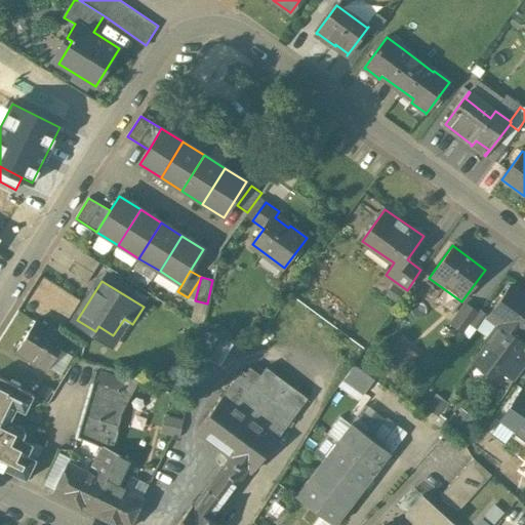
[(524,327),(524,298),(510,287),(486,319),(499,328),(501,330),(505,324),(518,333),(514,339),(516,340),(517,339),(524,327)]
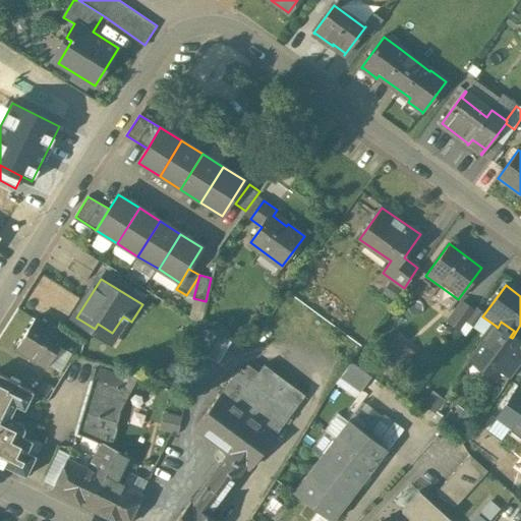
[(461,329),(475,307),(462,298),(448,320),(461,329)]
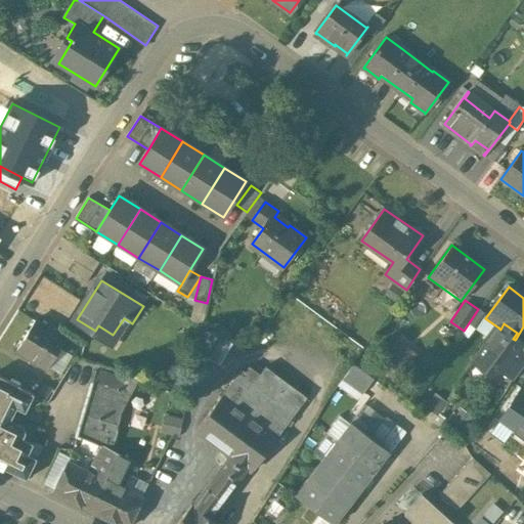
[(64,339),(35,320),(17,350),(46,367),(47,365),(58,348),(64,339)]
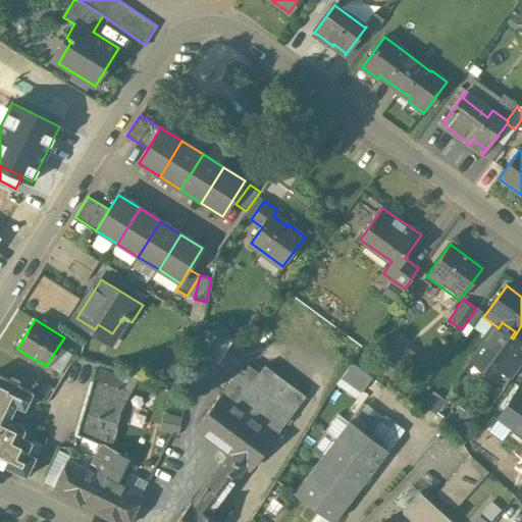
[(497,326),(471,360),(496,378),(502,371),(511,360),(503,354),(513,338),(511,337),(515,331),(502,322),(499,328),(497,326)]
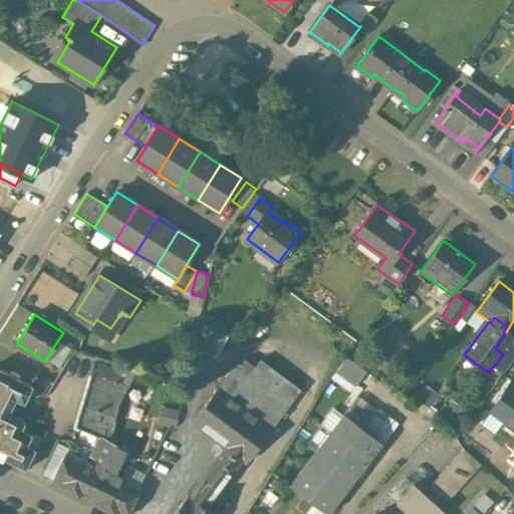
[(513,337),(506,332),(505,333),(495,348),(503,354),(494,365),(504,372),(513,358),(513,337)]
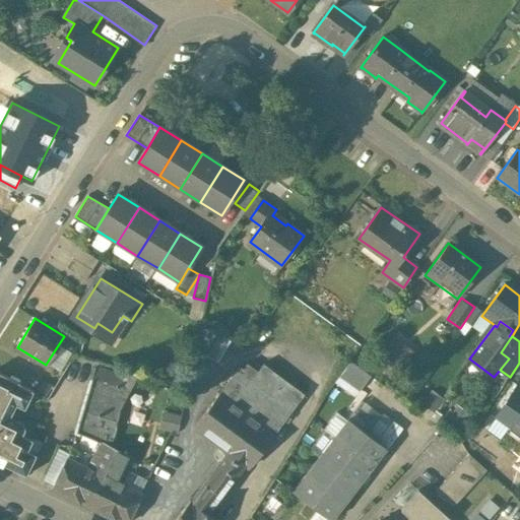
[(58,345),(47,363),(55,368),(65,350),(58,345)]
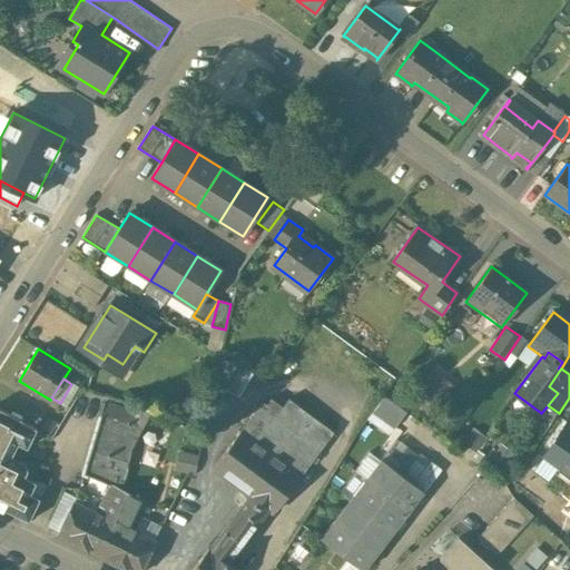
[(406,413),(385,397),(374,412),(396,428),(406,413)]
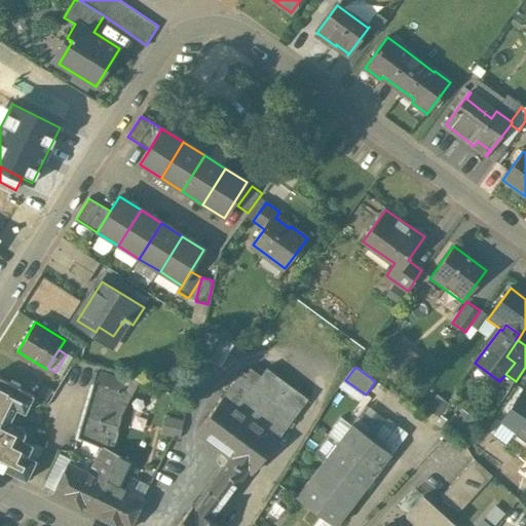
[(308,400),(266,369),(261,376),(250,368),(246,374),(242,371),(222,399),(277,441),(308,400)]
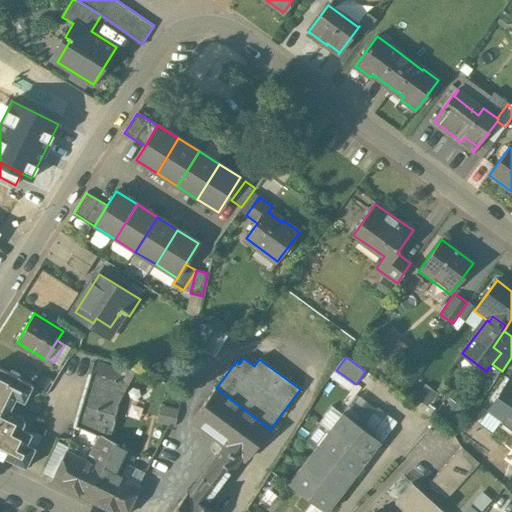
[(119,369),(96,363),(79,419),(85,431),(100,438),(108,442),(118,406),(138,368),(121,363),(119,369)]
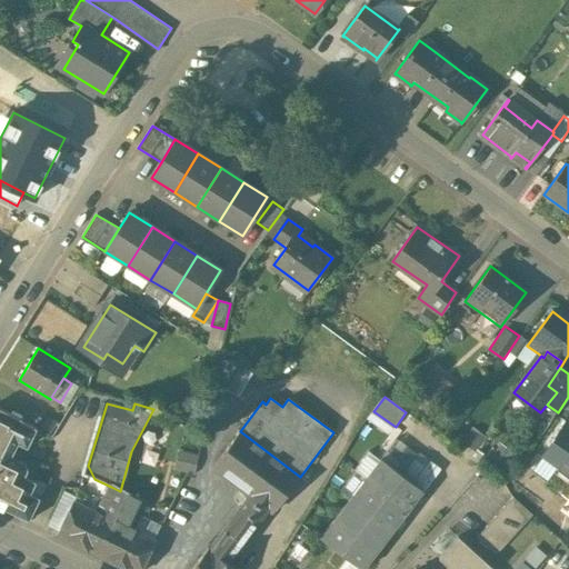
[(20,419),(0,409),(0,507),(28,521),(39,499),(29,495),(35,482),(23,477),(26,472),(23,462),(10,456),(16,443),(26,448),(35,429),(19,421),(20,419)]
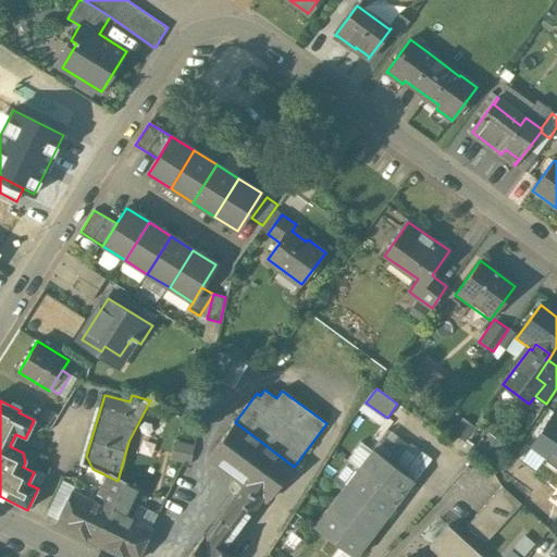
[(556,468),(556,412),(555,412),(529,447),(556,468)]
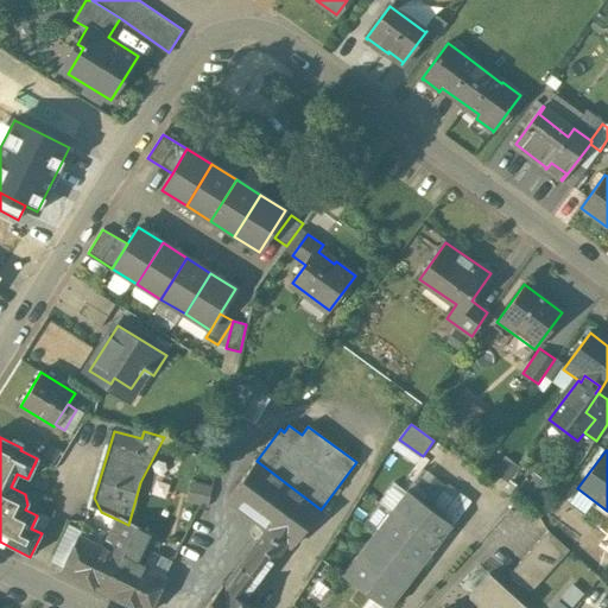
[(268,530),(225,587),(242,601),(286,543),(292,548),(321,510),(257,461),(228,499),(268,530)]
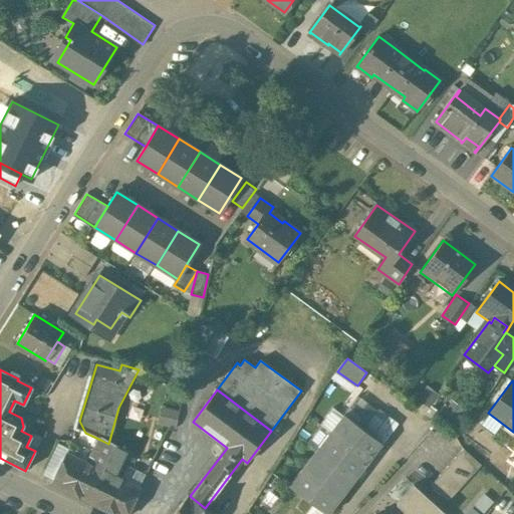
[(163,408),(159,422),(176,426),(180,413),(163,408)]
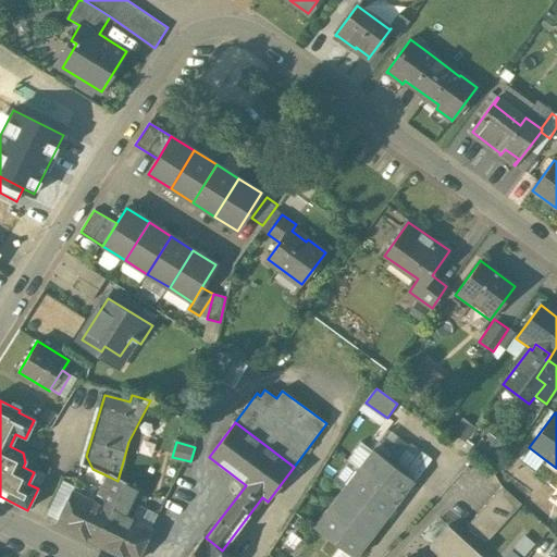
[(415,481),(373,449),(358,469),(399,500),(415,481)]
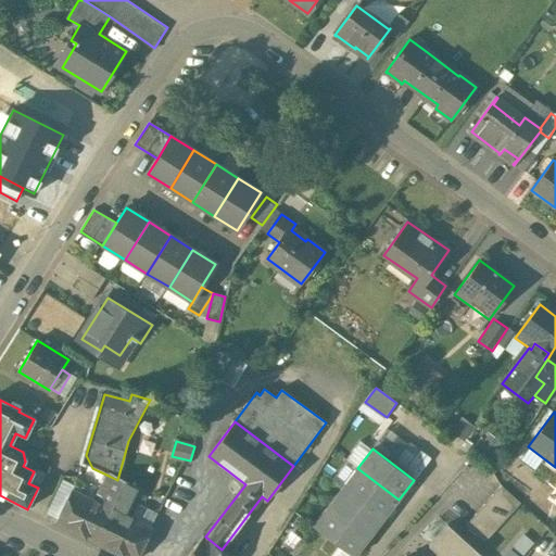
[(399,500),(357,468),(343,488),(384,519),(399,500)]
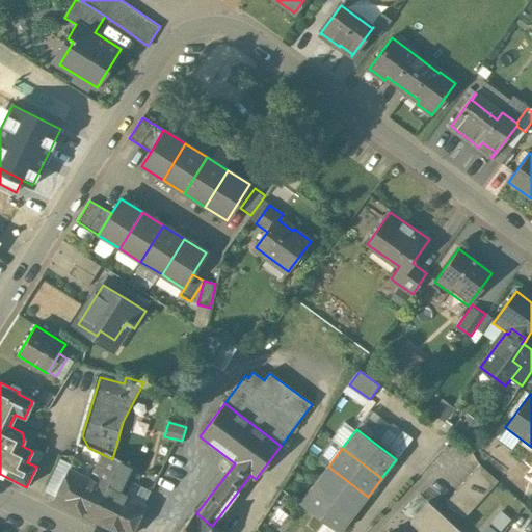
[(112,459),(104,455),(98,468),(112,476),(120,462),(112,459)]
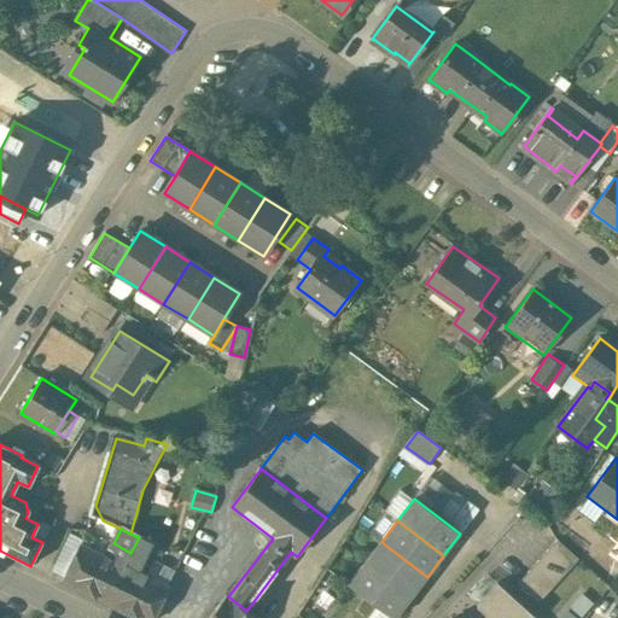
[(157,546),(139,537),(130,553),(144,559),(149,561),(157,546)]
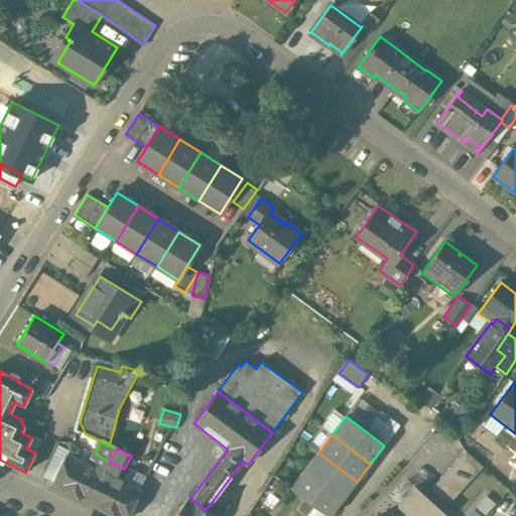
[(357,482),(318,453),(304,470),(343,499),(357,482)]
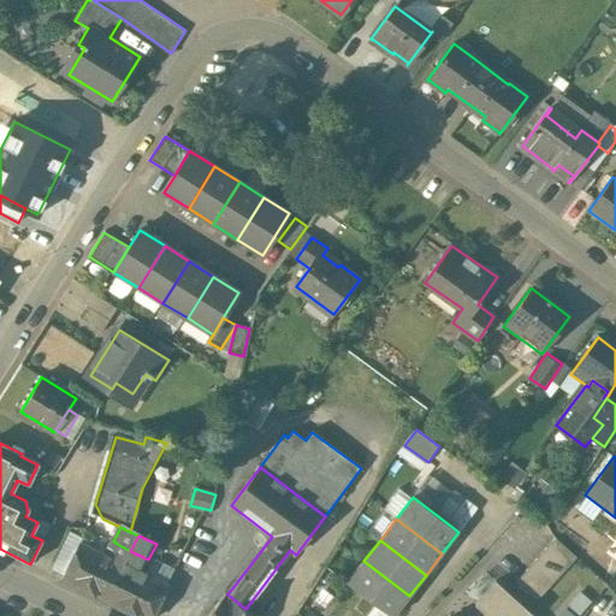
[(555,540),(516,582),(537,600),(575,560),(555,540)]
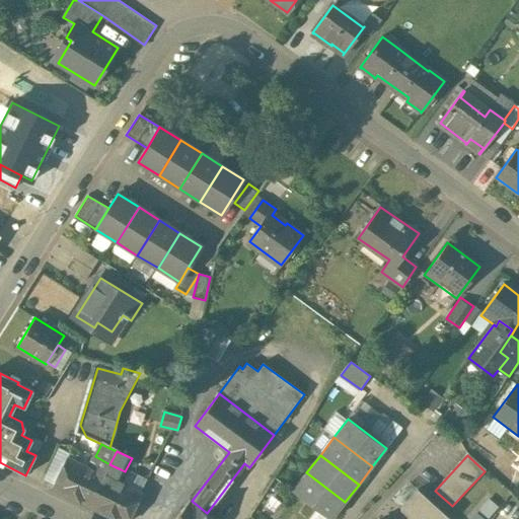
[(109,464),(95,456),(92,464),(95,465),(92,472),(103,477),(109,464)]
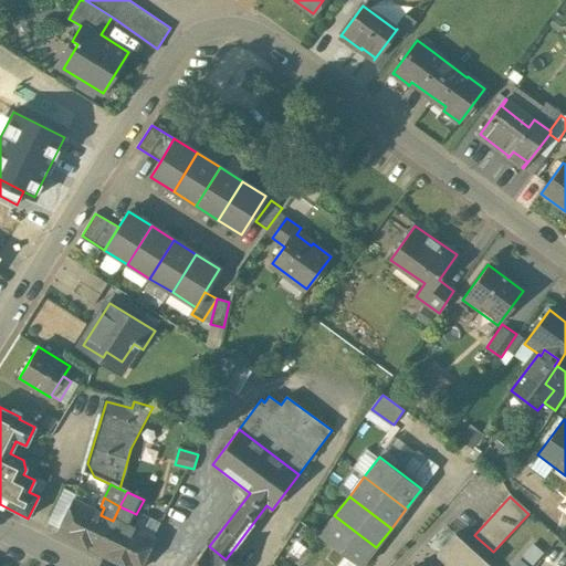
[(101,515),(73,501),(58,533),(96,552),(113,521),(101,515)]
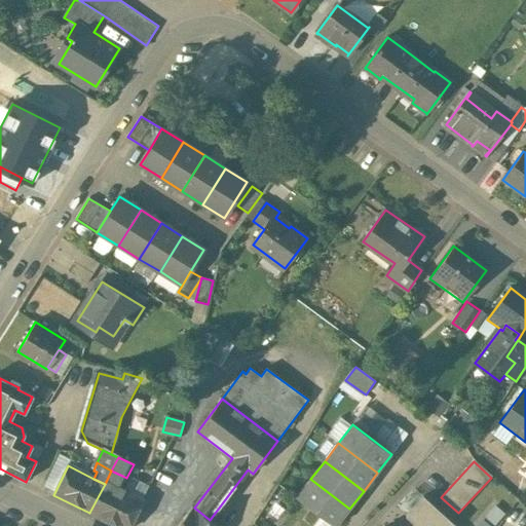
[(122,476),(111,471),(105,484),(115,489),(122,476)]
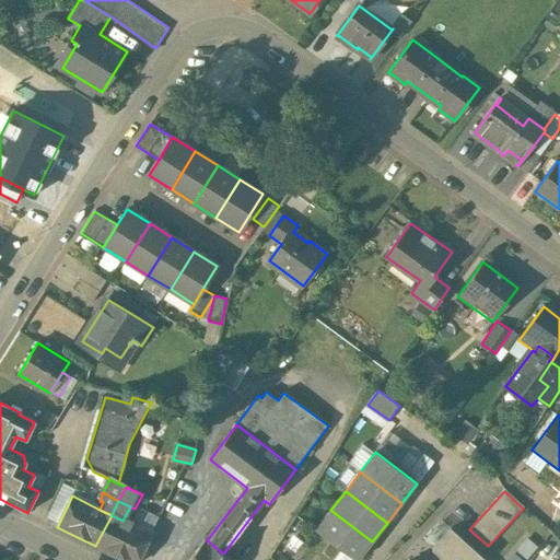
[(358,559),(372,541),(330,510),(315,529),(354,559),(358,559)]
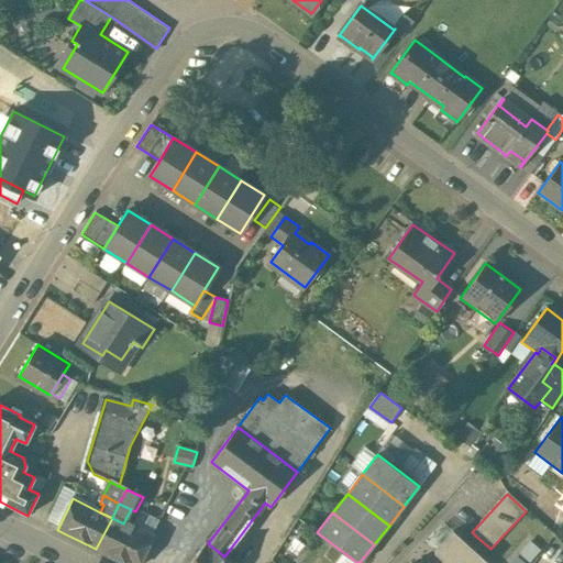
[(123,523),(112,518),(96,549),(124,562),(138,562),(152,537),(123,523)]
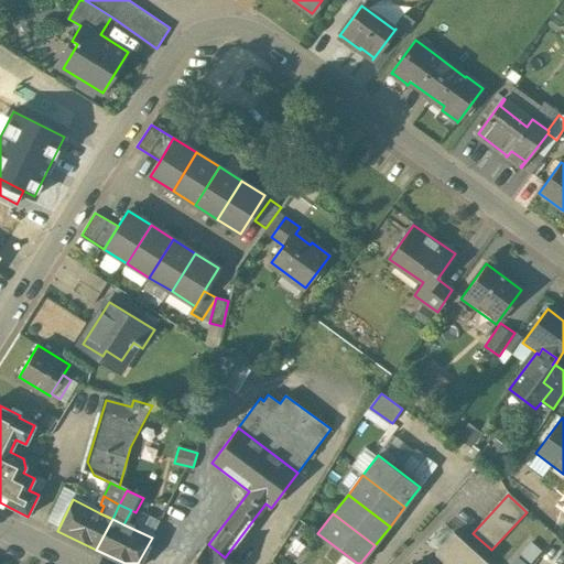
[(441,563),(483,563),(485,562),(453,532),(434,552),(444,561),(441,563)]
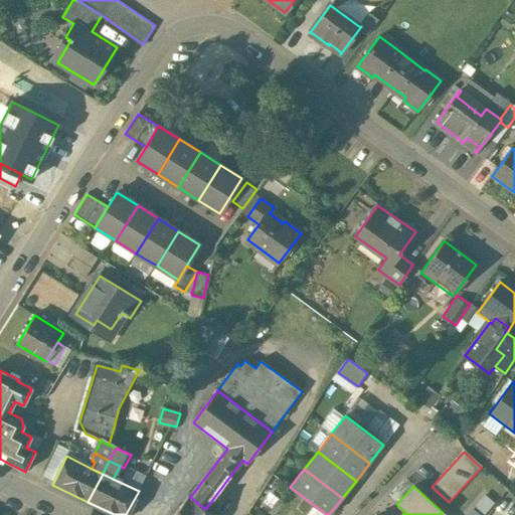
[(486,493),(475,506),(486,514),(496,501),(486,493)]
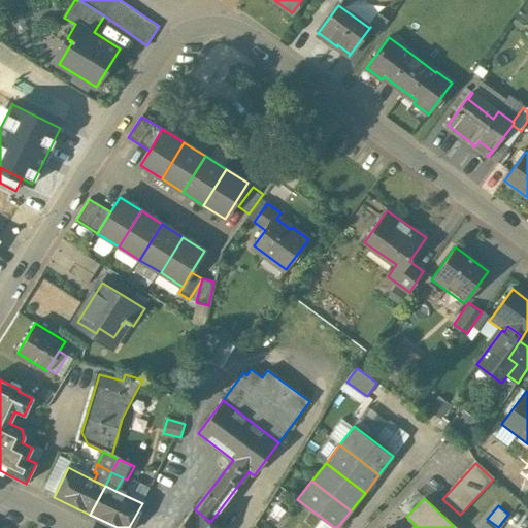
[(193,508),(177,527),(218,527),(210,522),(195,509),(193,508)]
